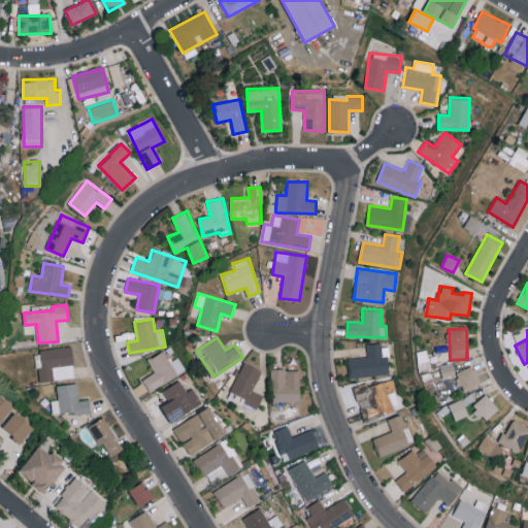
[(350,378),(390,373),(387,343),(366,345),(367,356),(347,358),(350,378)]
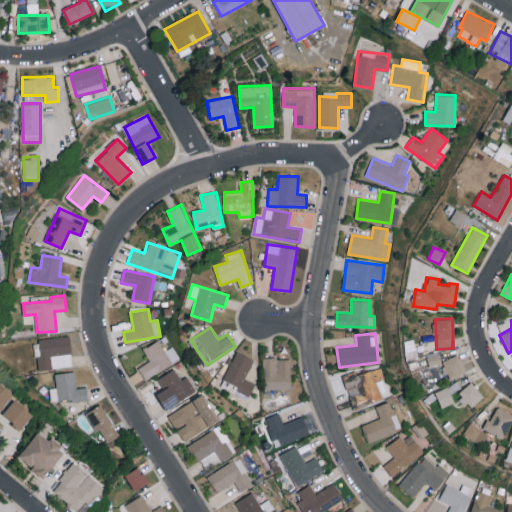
[(71,367),(70,337),(35,339),(37,369),(71,367)]
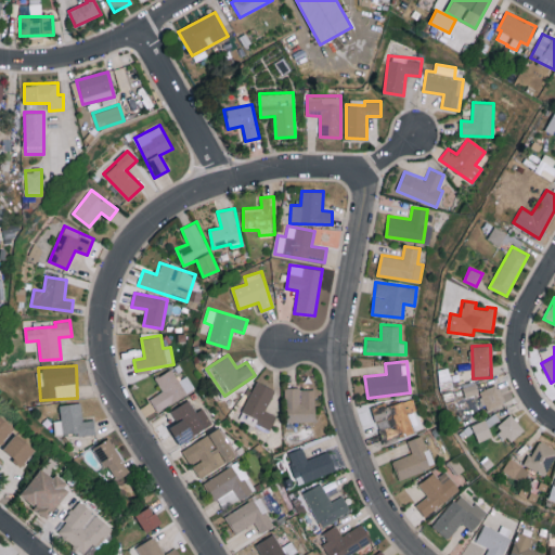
[(440,390),(452,388),(449,368),(437,370),(440,390)]
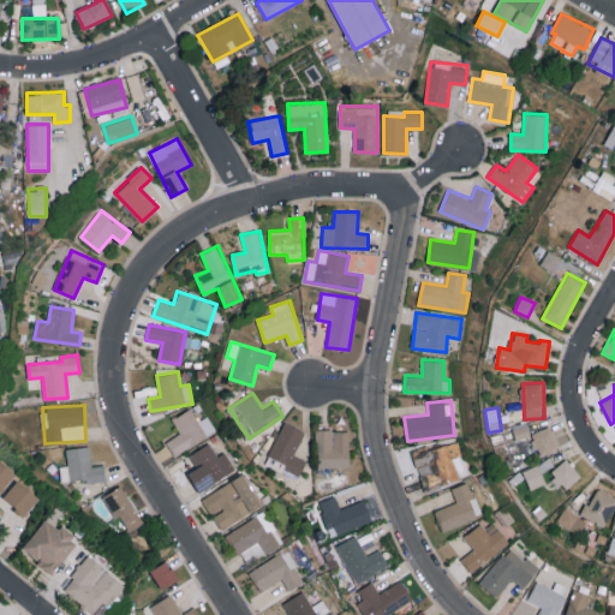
[(216,430),(208,416),(197,422),(190,408),(172,418),(180,433),(166,441),(174,455),(216,430)]
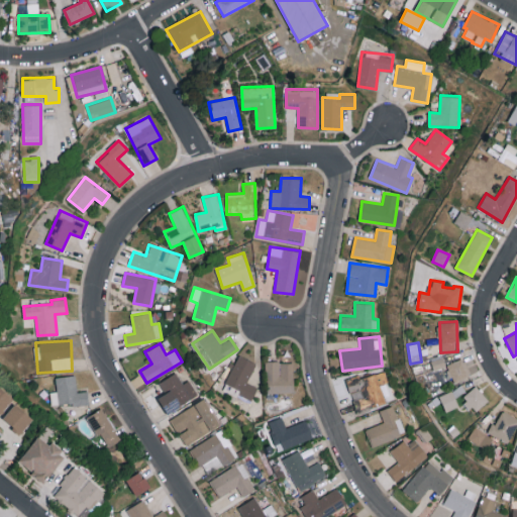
[(251,400),(257,387),(247,382),(256,363),(239,354),(225,384),(239,390),(237,394),(251,400)]
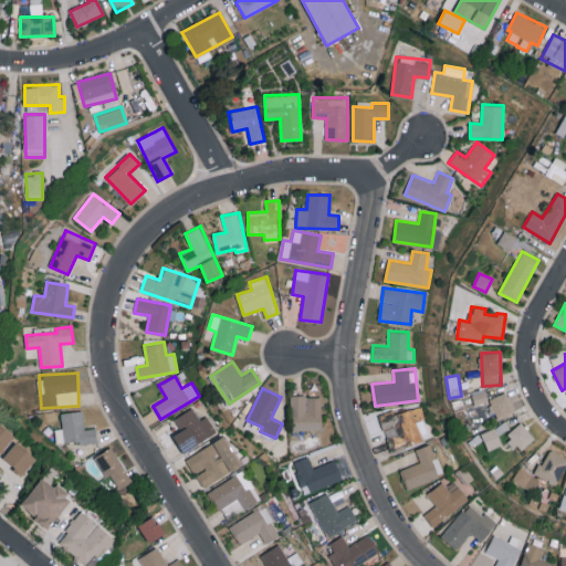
[(474,405),(489,401),(485,389),(471,392),(474,405)]
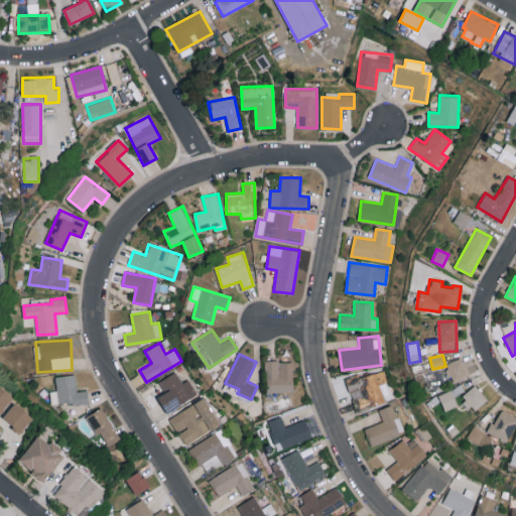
[(446,362),(450,380),(469,376),(464,358),(446,362)]
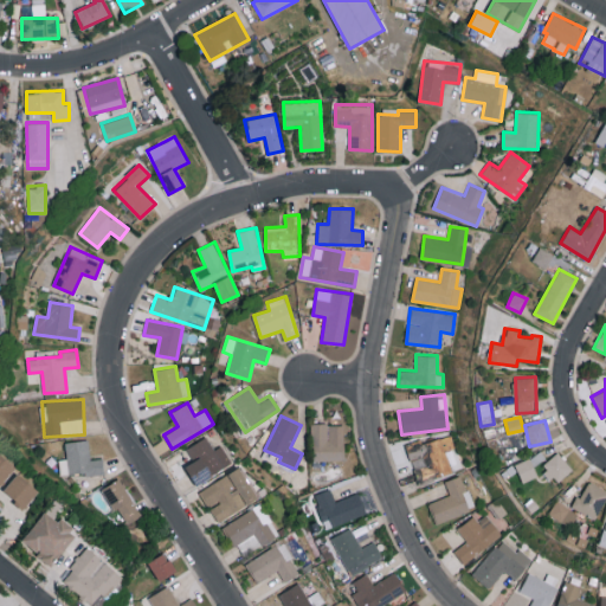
[(310,425),(311,461),(345,461),(343,424),(310,425)]
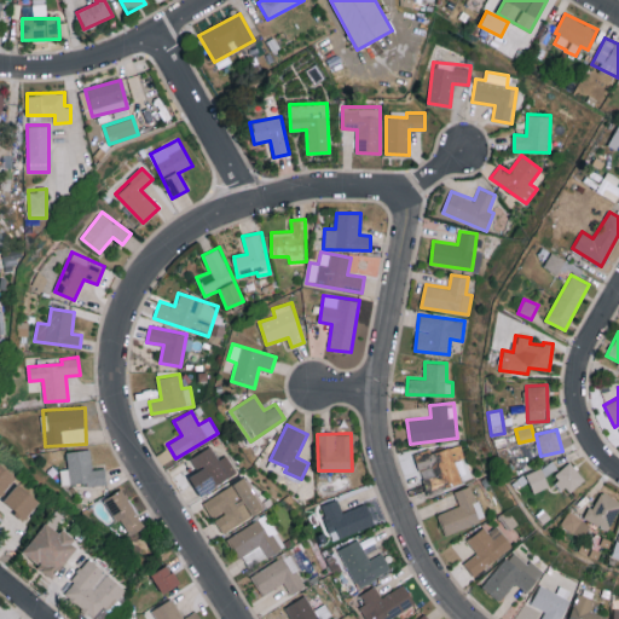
[(426,492),(473,480),(463,443),(416,455),(426,492)]
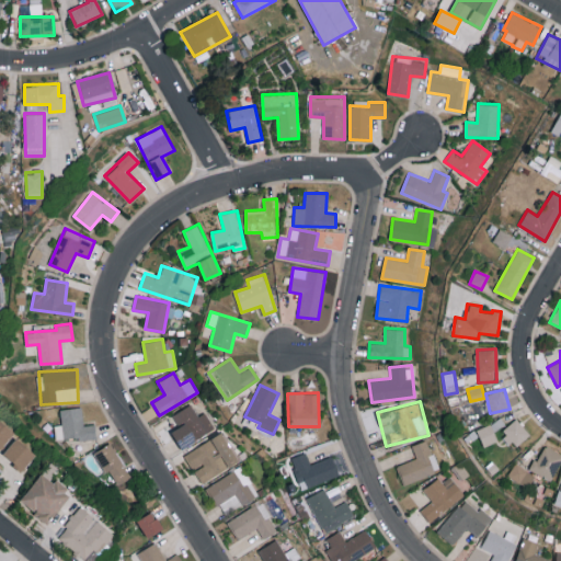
[(215,430),(205,412),(198,416),(191,404),(172,415),(179,427),(171,432),(181,448),(215,430)]
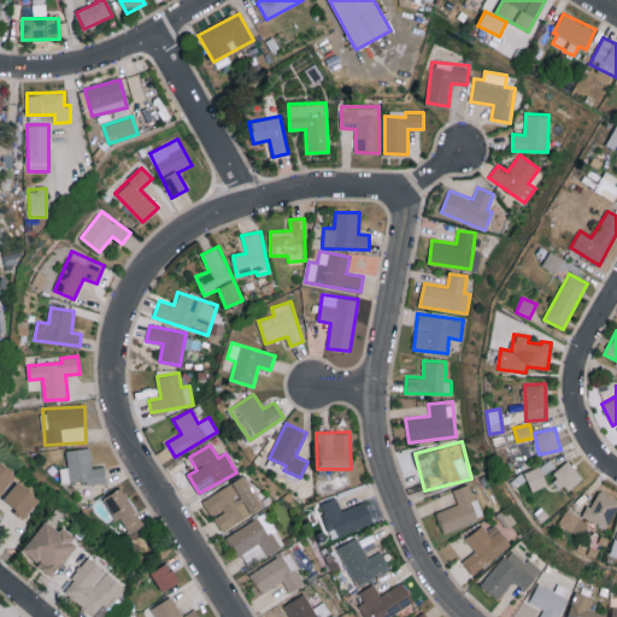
[(105,465),(92,468),(89,447),(66,451),(68,466),(60,468),(62,486),(106,480),(105,465)]
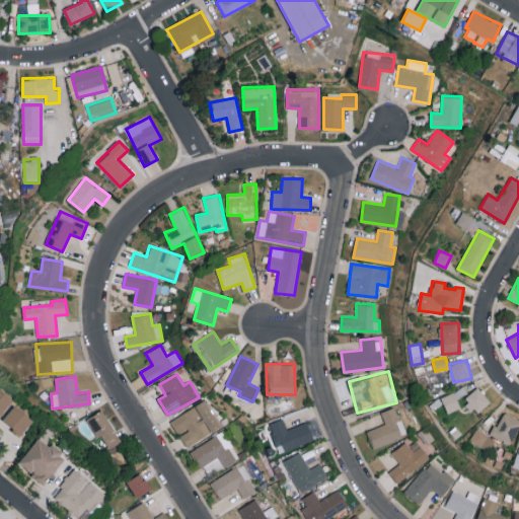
[(491,401),(477,387),(463,399),(476,414),(491,401)]
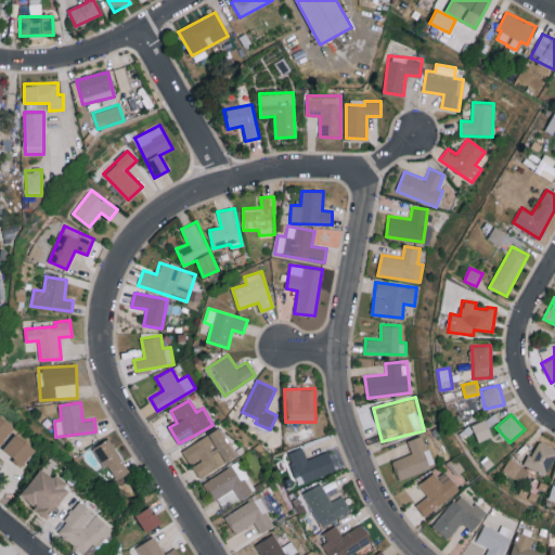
[(14,428),(0,416),(0,442),(1,443),(14,428)]
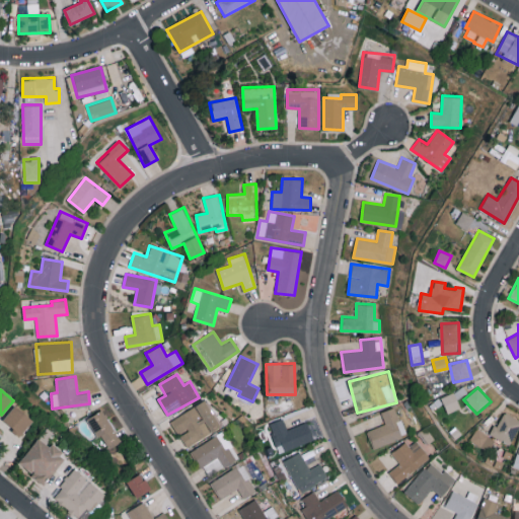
[(441,396),(446,413),(459,409),(454,392),(441,396)]
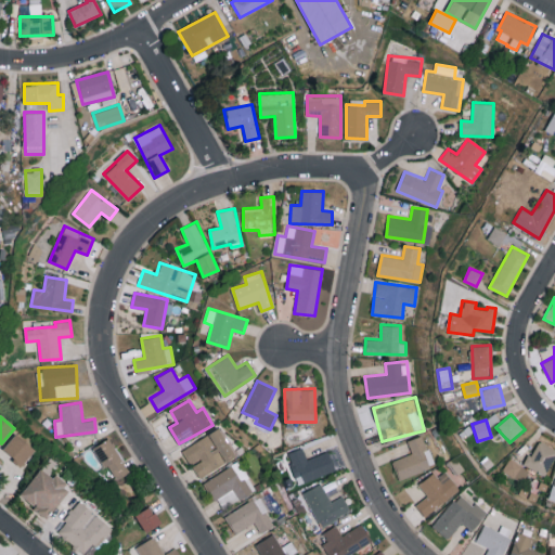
[(182,450),(191,465),(192,464),(199,477),(236,455),(220,427),(182,450)]
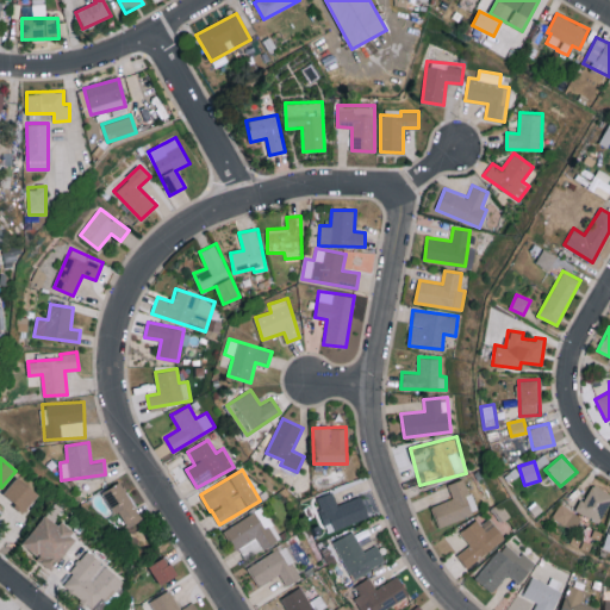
[(2,493),(23,511),(38,495),(18,477),(2,493)]
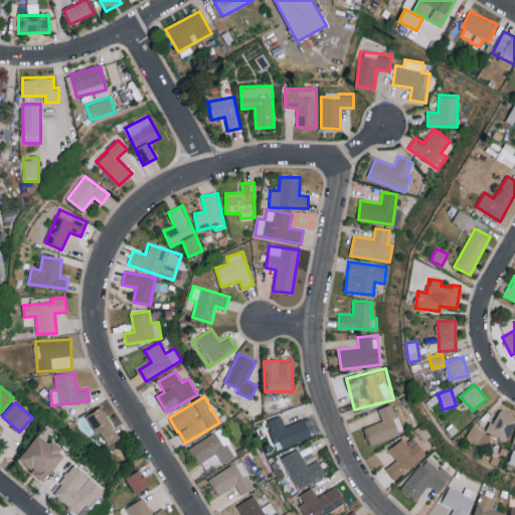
[(382,421),(365,426),(370,444),(403,434),(394,403),(378,407),(382,421)]
